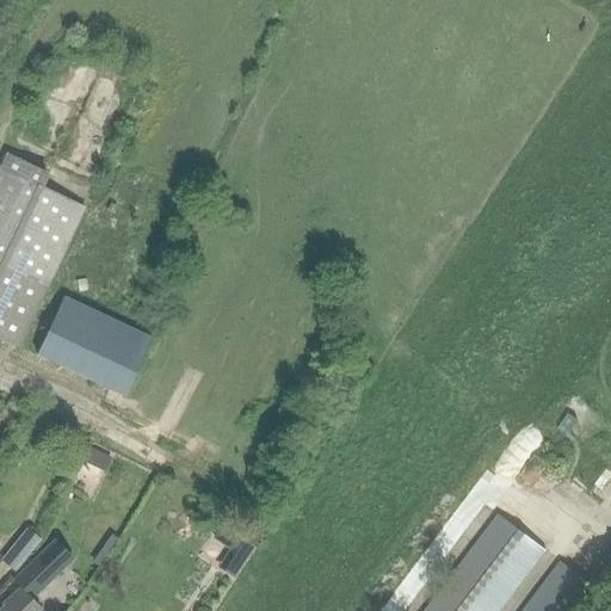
[(48,174),(6,154),(0,166),(0,335),(18,344),(84,208),(42,187),(48,174)]
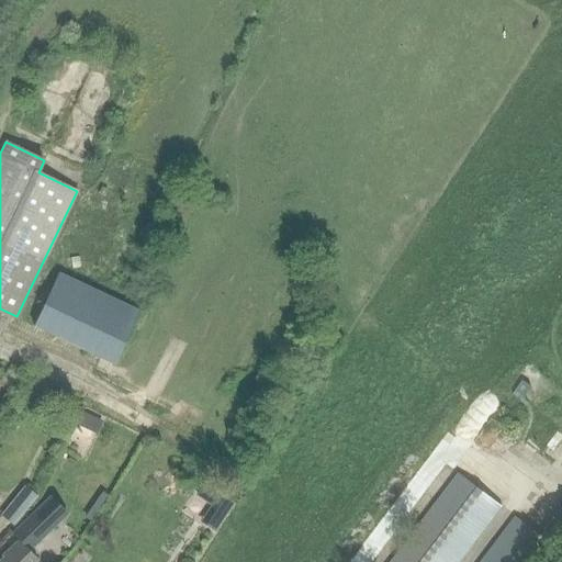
[(115,362),(139,307),(59,271),(34,326),(114,362),(115,362)]
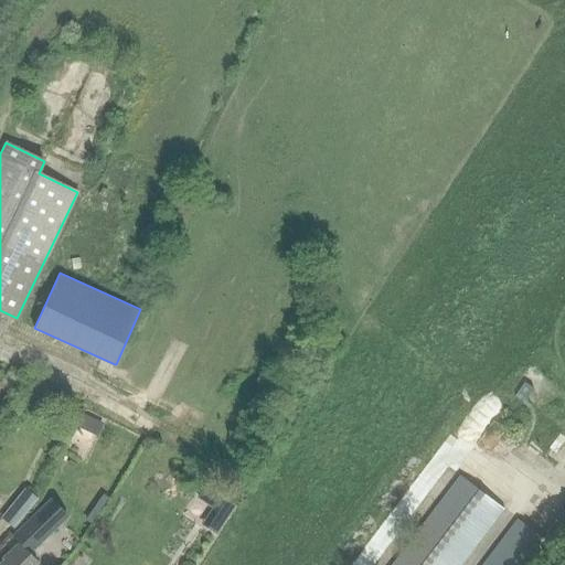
[(75,425),(84,429),(89,416),(81,413),(75,425)]
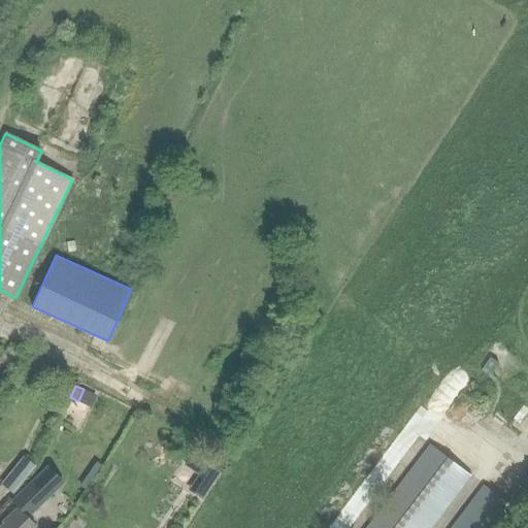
[(366,527),(430,527),(470,475),(442,455),(452,442),(438,432),(430,444),(366,527)]
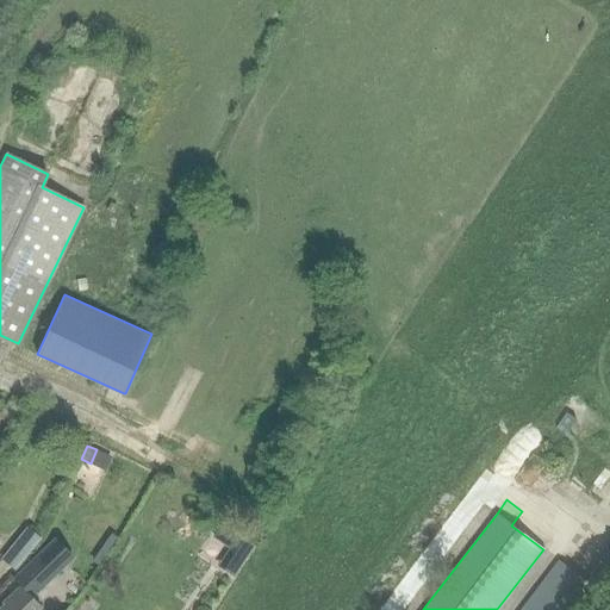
[(73,555),(57,539),(44,552),(41,549),(13,576),(33,596),(61,570),(58,567),(73,555)]
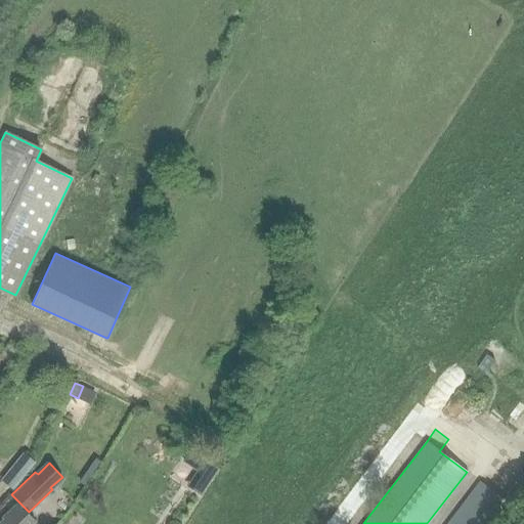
[(512,523),(520,514),(480,483),(447,523),(512,523)]
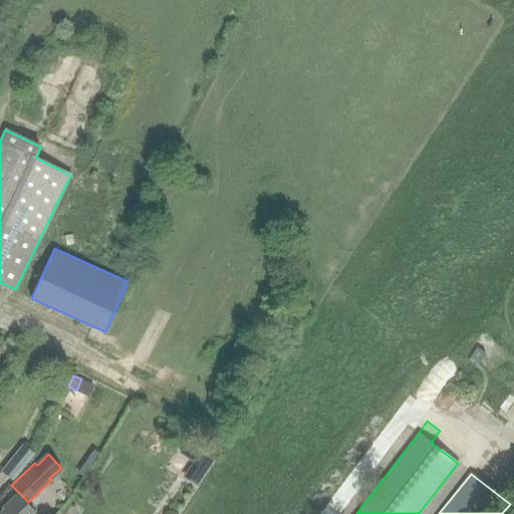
[(31,513),(16,497),(3,508),(0,511),(0,513),(31,513)]
